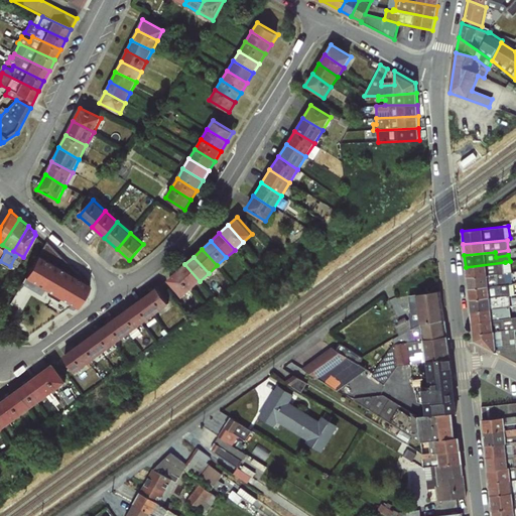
[(505,262),(466,267),(467,277),(510,272),(510,270),(506,266),(505,262)]
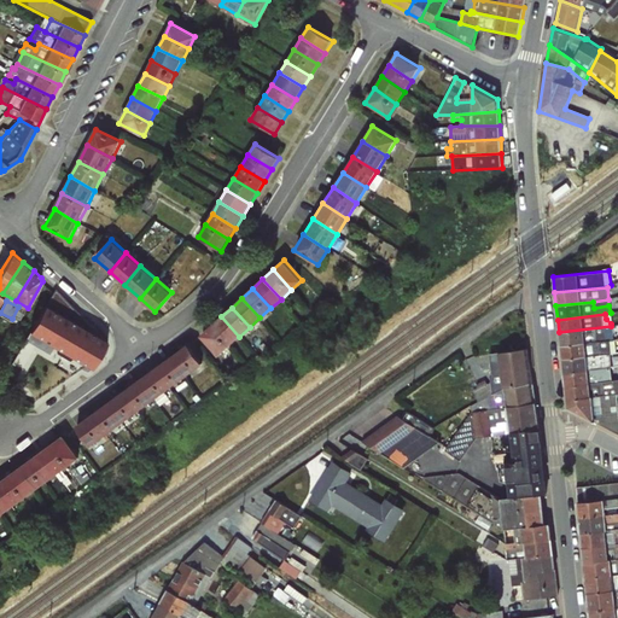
[(239,337),(221,316),(210,326),(228,347),(239,337)]
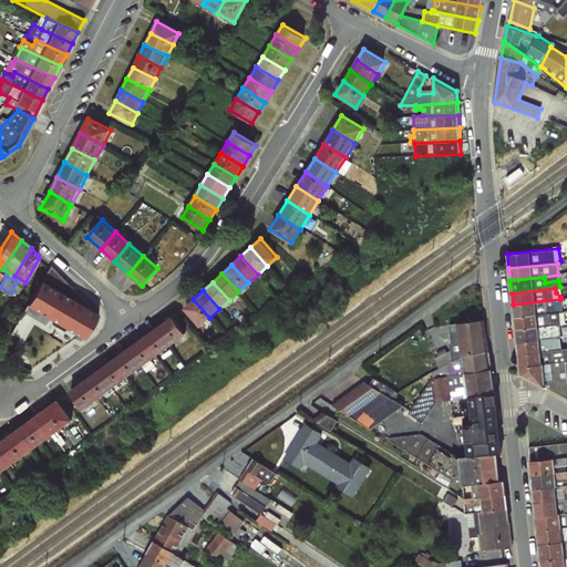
[(209,318),(193,299),(184,308),(200,327),(209,318)]
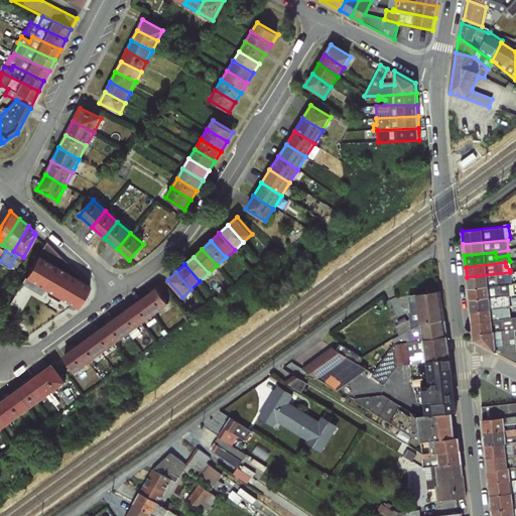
[(510,272),(467,277),(468,289),(509,285),(512,284),(511,273),(510,272)]
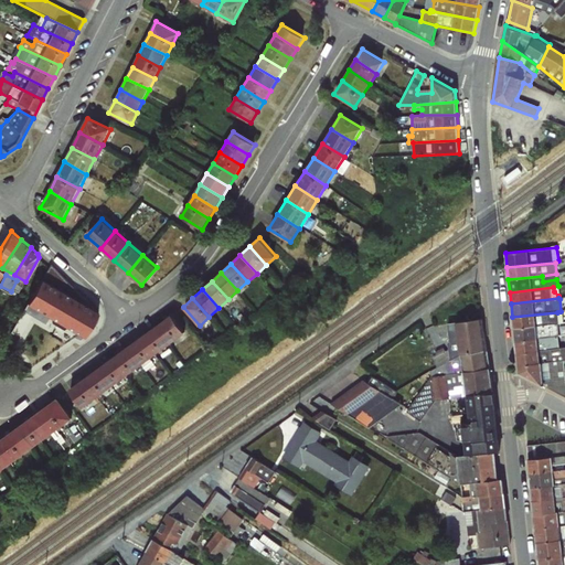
[(84,333),(94,326),(80,305),(68,312),(84,333)]
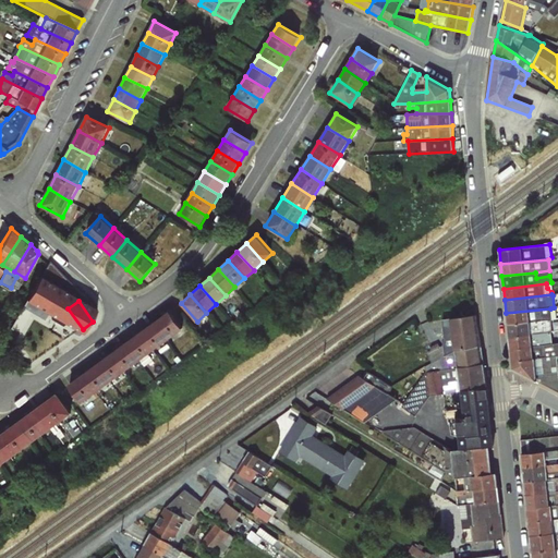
[(72,337),(83,329),(68,308),(58,316),(72,337)]
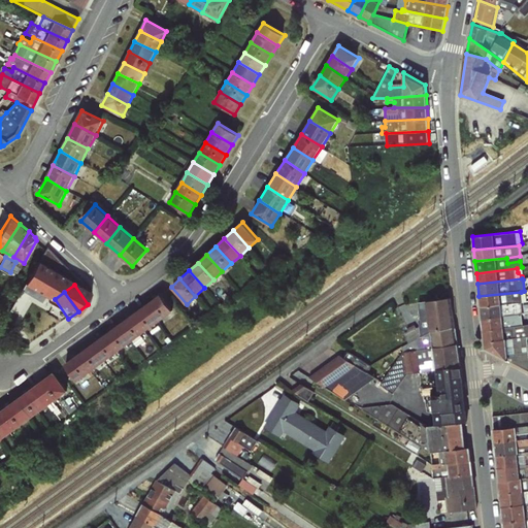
[(521,292),(479,296),(480,307),(522,303),(521,292)]
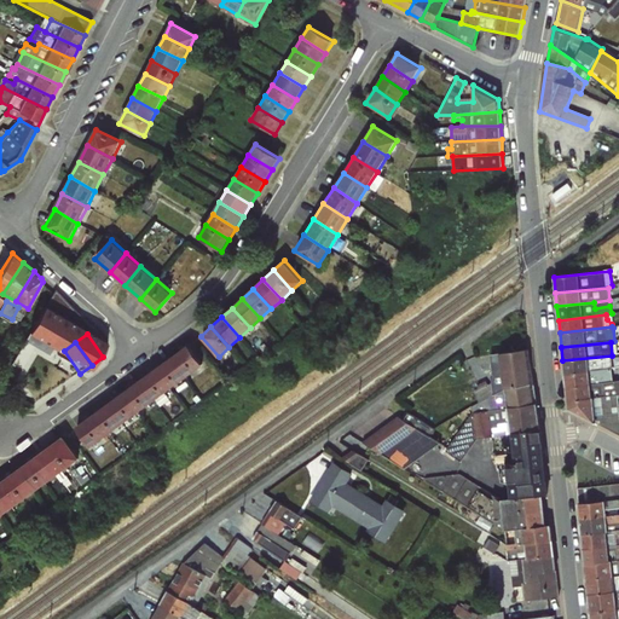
[(203,365),(189,345),(172,357),(187,376),(203,365)]
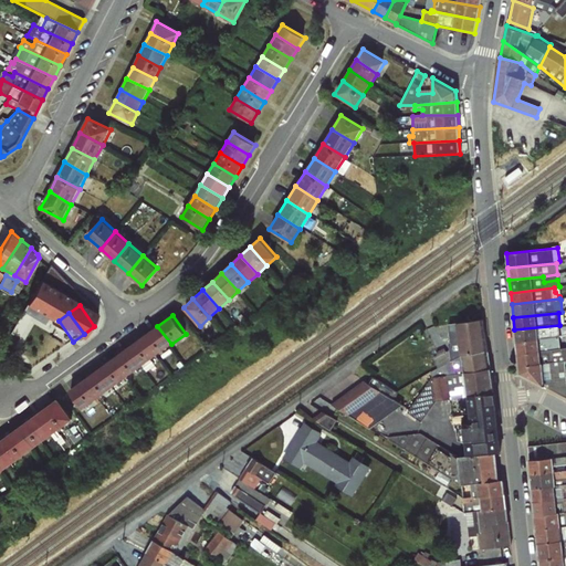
[(448,325),(451,342),(485,336),(483,320),(448,325)]
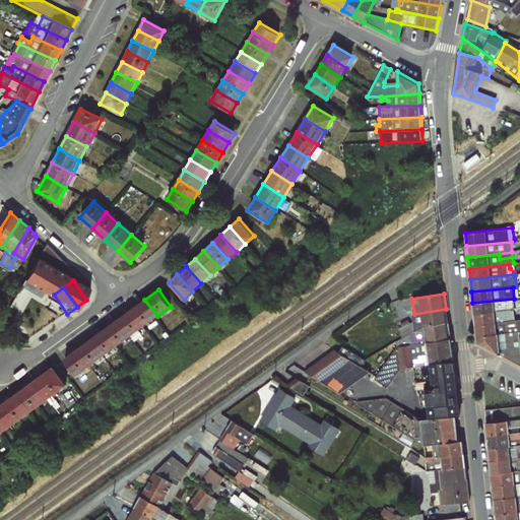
[(57,321),(67,314),(54,295),(44,301),(57,321)]
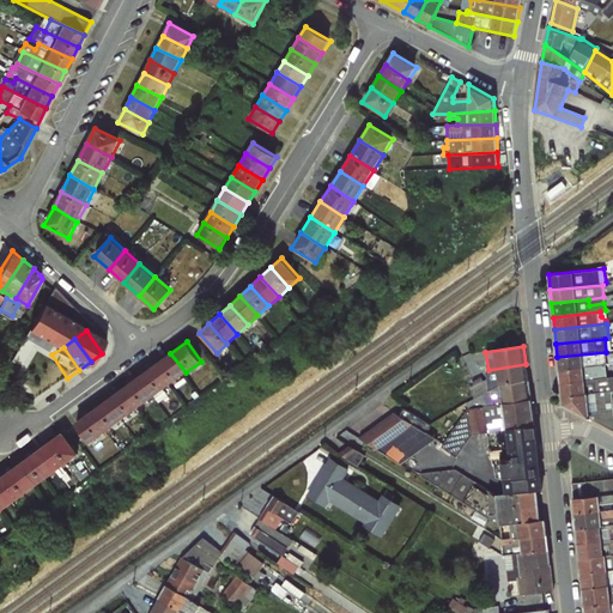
[(606,352),(557,357),(559,370),(606,364),(606,352)]
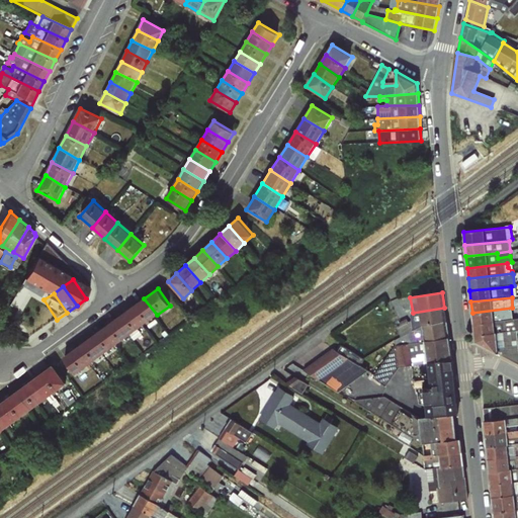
[(157,315),(144,298),(131,309),(144,325),(157,315)]
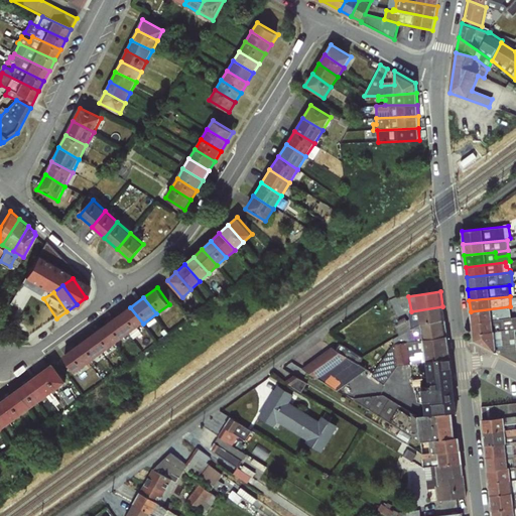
[(515,305),(510,306),(471,311),(472,323),(515,316),(515,305)]
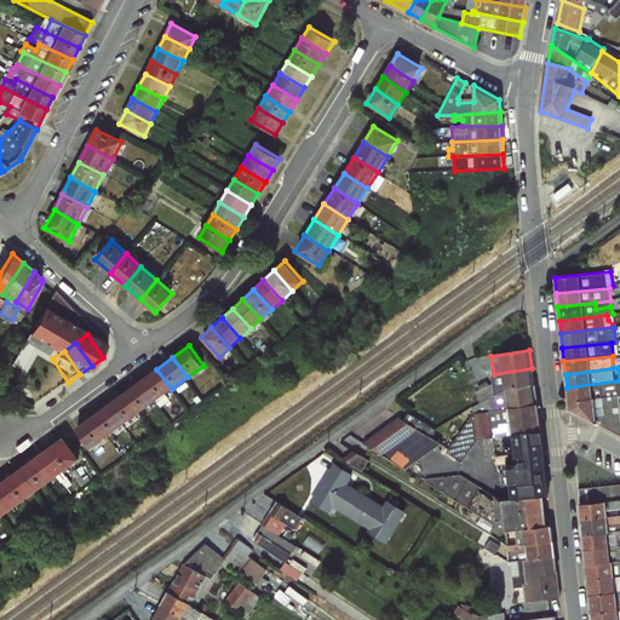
[(492,375),(494,395),(506,388),(534,384),(532,368),(494,374),(492,375)]
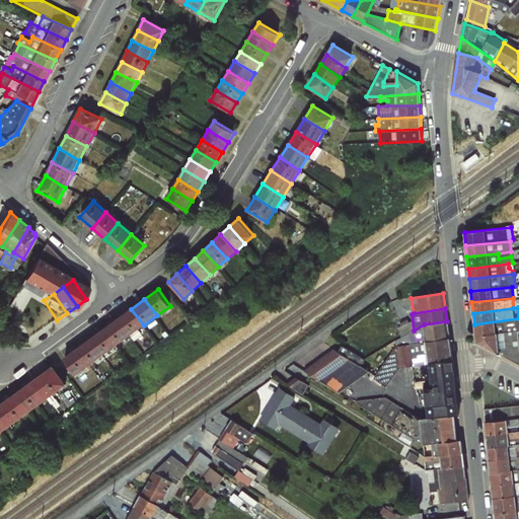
[(144,325),(131,309),(118,318),(130,336),(144,325)]
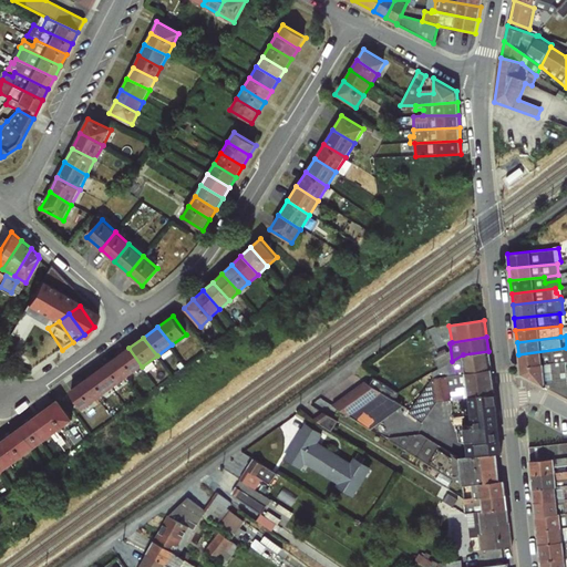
[(142,367),(129,348),(114,359),(127,378),(142,367)]
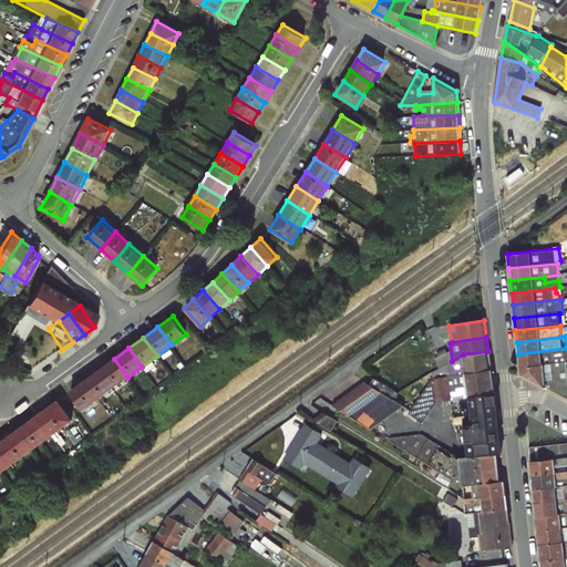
[(566,348),(518,354),(519,367),(566,361),(566,348)]
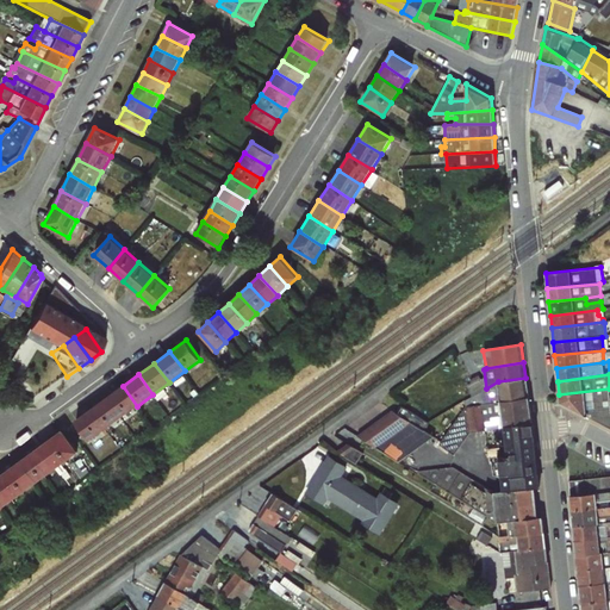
[(528,397),(526,378),(498,381),(486,388),(464,402),(465,408),(528,397)]
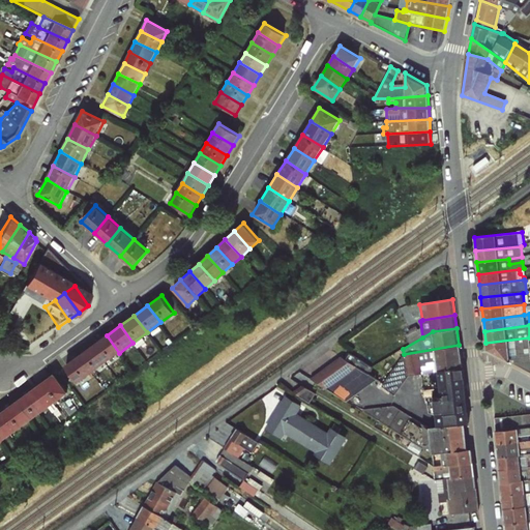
[(119,353),(107,335),(92,346),(106,363),(119,353)]
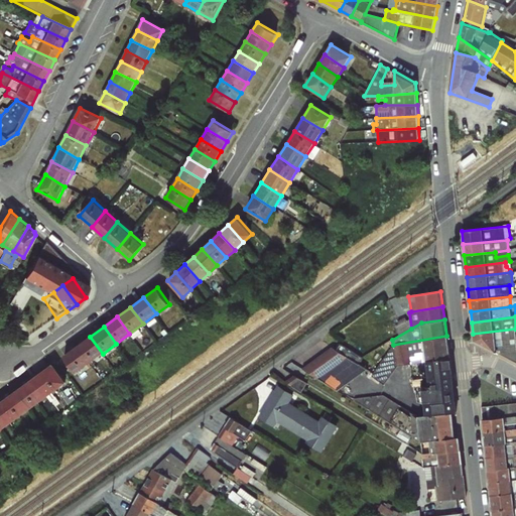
[(515,329),(473,334),(474,341),(515,362),(515,342),(515,337),(515,336),(515,329)]
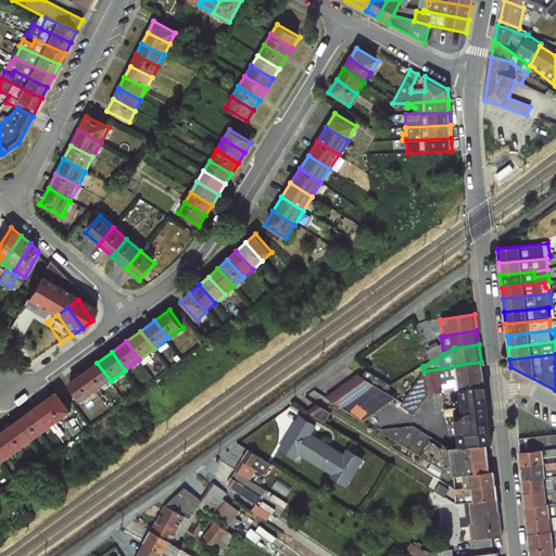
[(484,384),(481,362),(424,371),(426,384),(438,384),(439,391),(459,389),(484,384)]
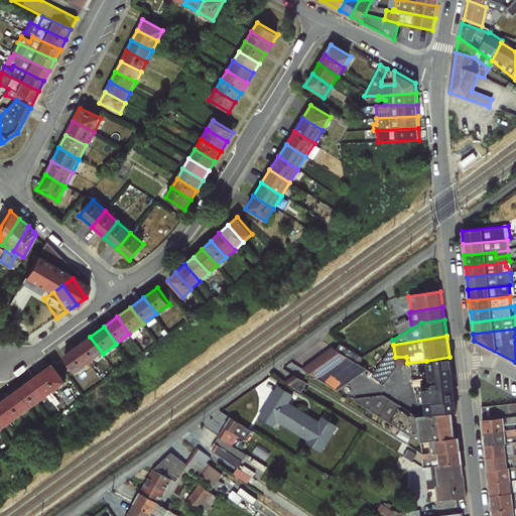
[(103,354),(90,337),(77,346),(89,363),(103,354)]
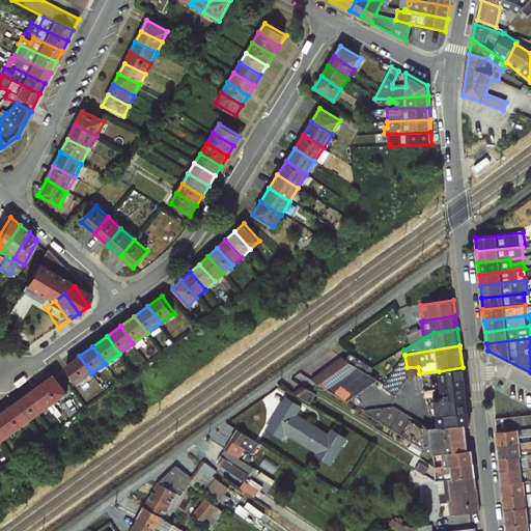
[(91,373),(79,356),(65,366),(78,384),(91,373)]
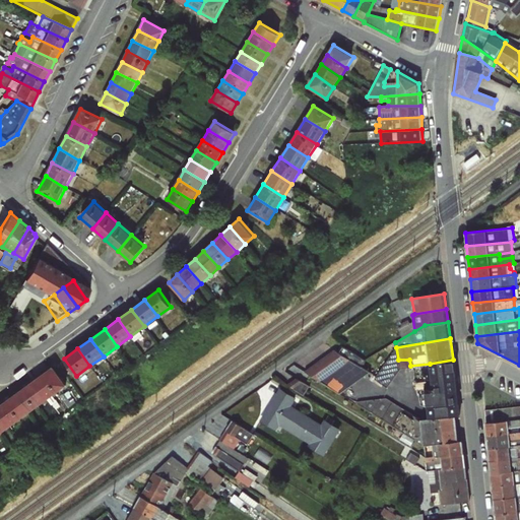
[(307,371),(342,391),(368,374),(372,368),(336,348),(311,366),(307,371)]
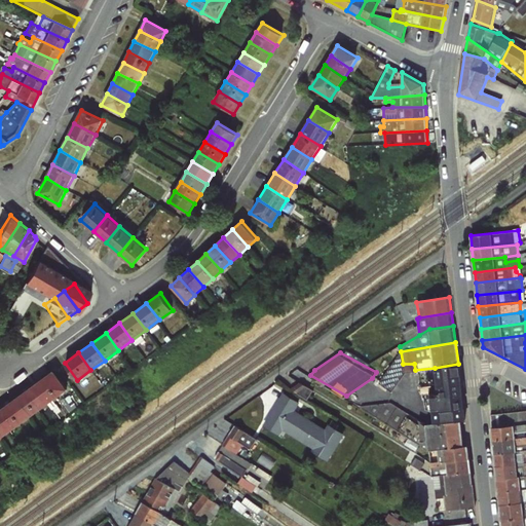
[(464,419),(458,364),(435,368),(437,393),(422,397),(425,413),(434,412),(435,423),(459,421),(464,419)]
